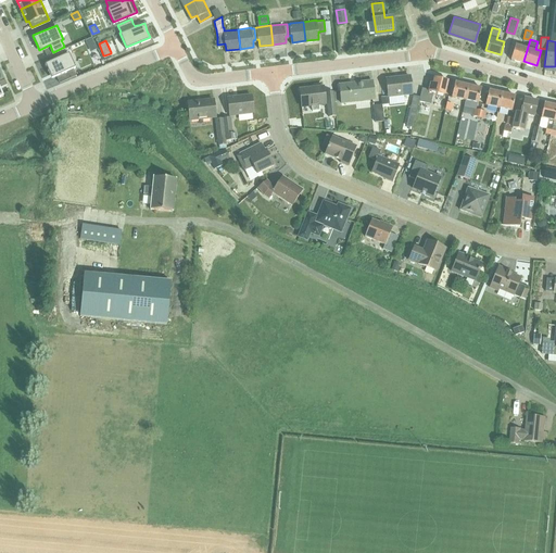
[(523,61),(528,47),(516,42),(512,58),(523,61)]
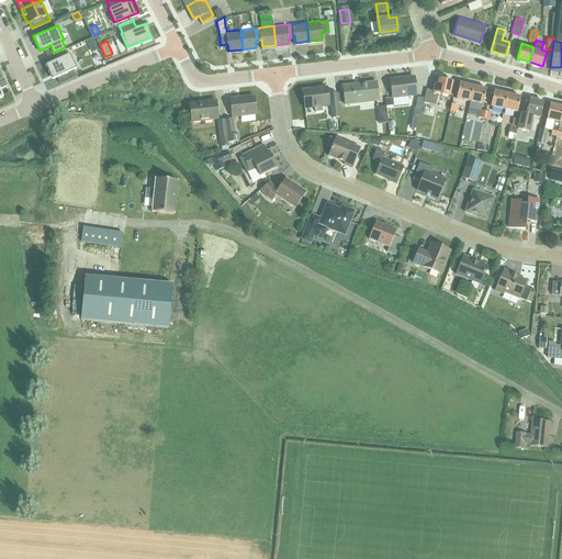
[(48,62),(45,63),(48,69),(51,73),(53,77),(55,76),(56,76),(56,75),(63,73),(67,70),(67,71),(69,76),(70,78),(77,75),(76,71),(74,67),(76,66),(72,60),(69,52),(64,55),(62,56),(52,59),(48,62)]
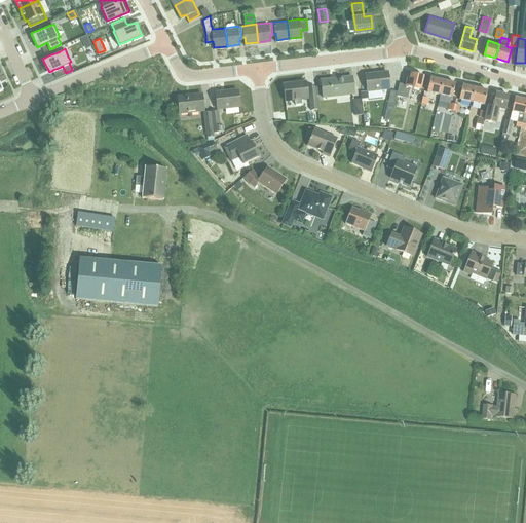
[(366,73),(368,88),(389,86),(387,70),(366,73)]
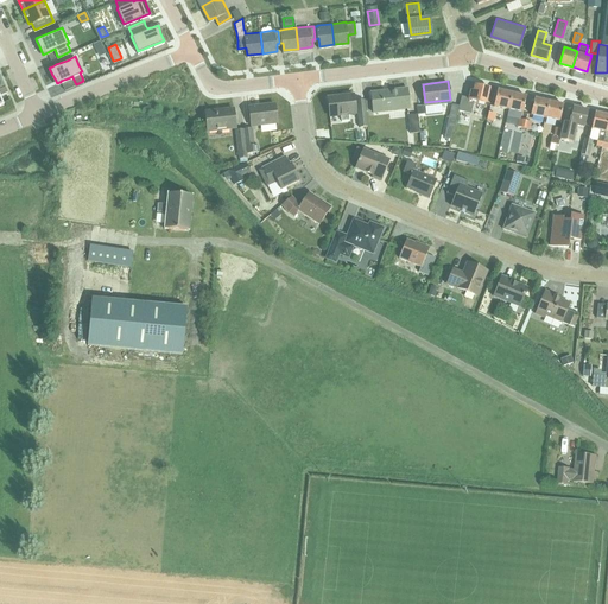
[(461,94),(458,103),(457,108),(472,112),(474,100),(486,102),(489,86),(475,82),(474,89),(470,88),(468,96),(461,94)]
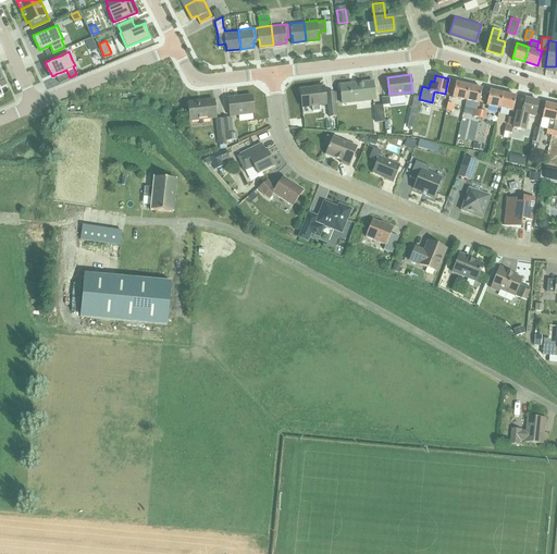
[(342,100),(375,97),(373,78),(339,83),(342,100)]
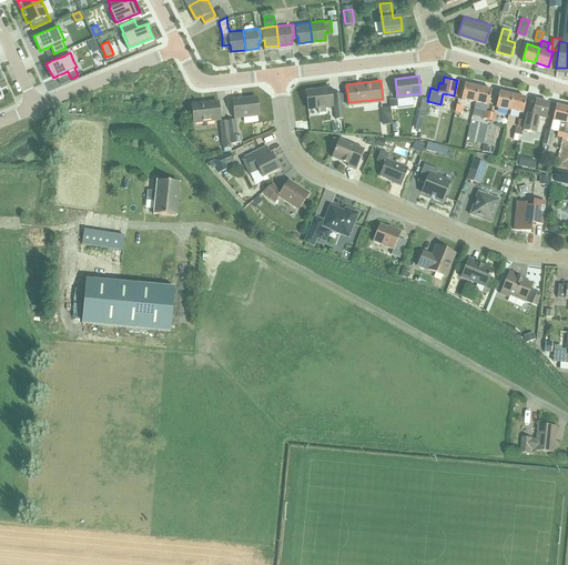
[(475,100),(478,84),(465,82),(462,97),(475,100)]
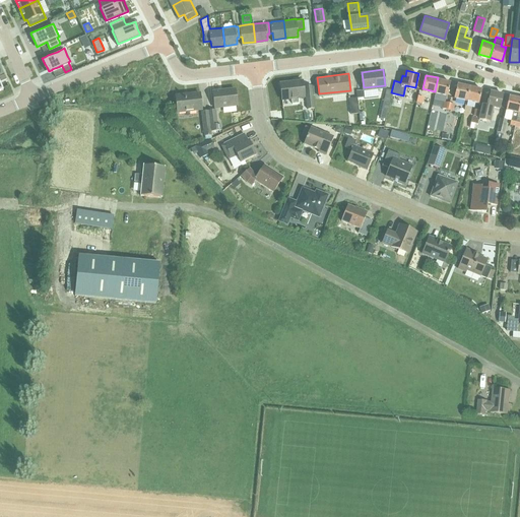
[(450,80),(438,77),(435,91),(447,94),(450,80)]
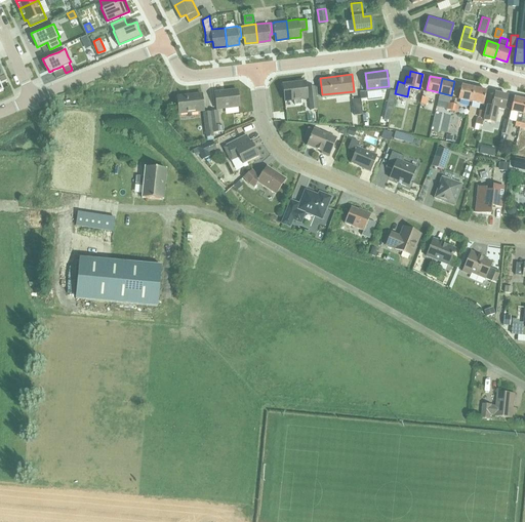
[(305,80),(283,83),(285,98),(294,97),(294,103),(301,102),(300,96),(307,95),(305,80)]
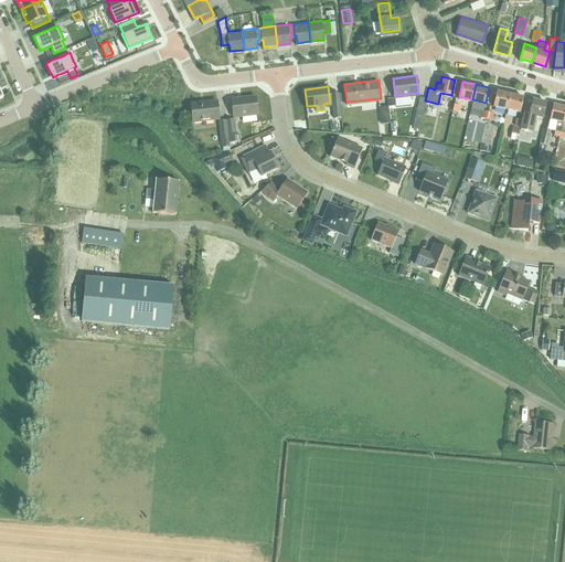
[(507,107),(510,92),(497,89),(493,104),(507,107)]
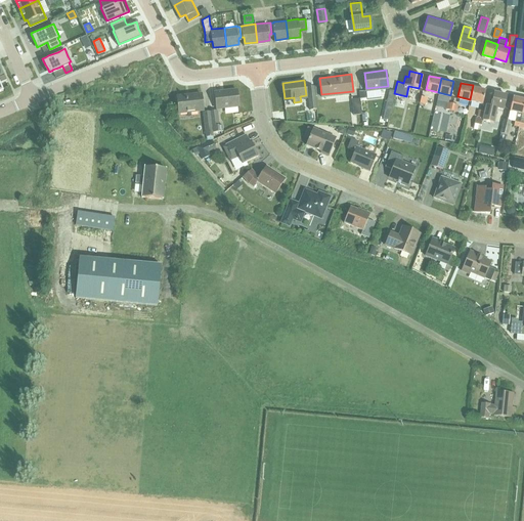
[(310,107),(316,107),(313,84),(307,85),(310,107)]
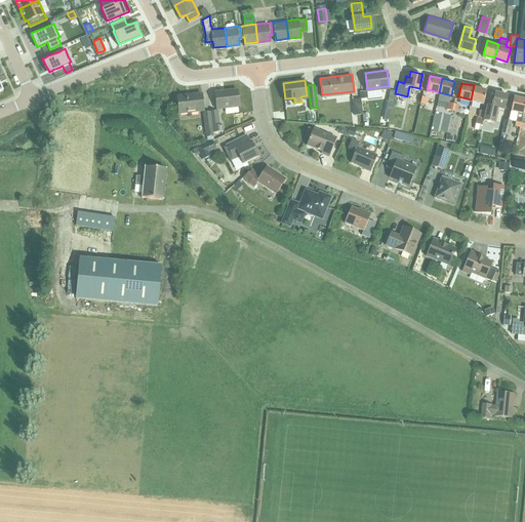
[(486,88),(474,85),(471,99),(483,103),(486,88)]
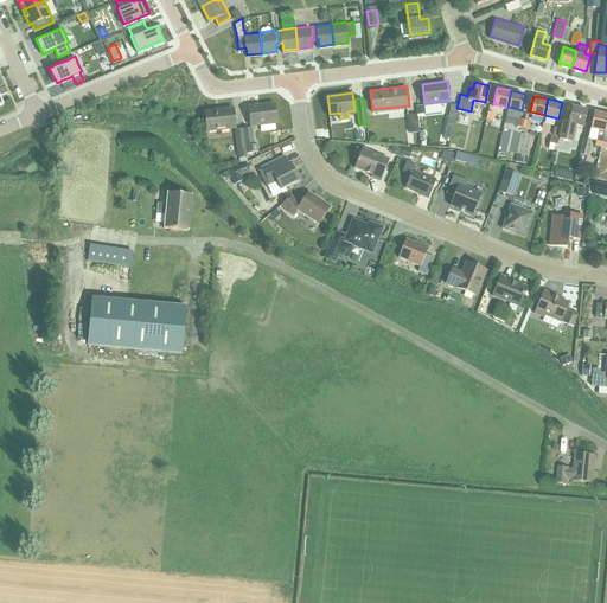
[(451,101),(446,123),(453,124),(457,108),(458,103),(454,102),(451,101)]
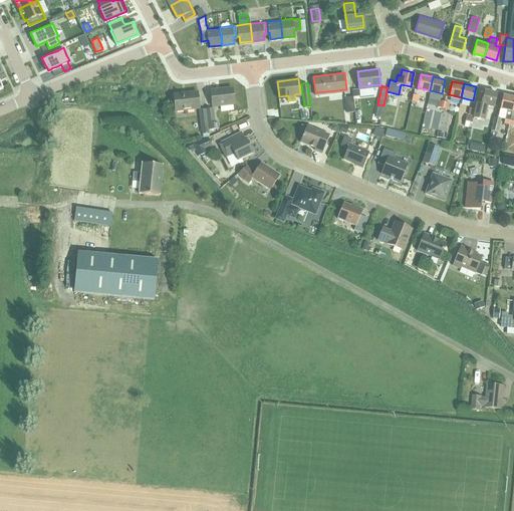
[(210,88),(212,104),(234,101),(232,86),(210,88)]
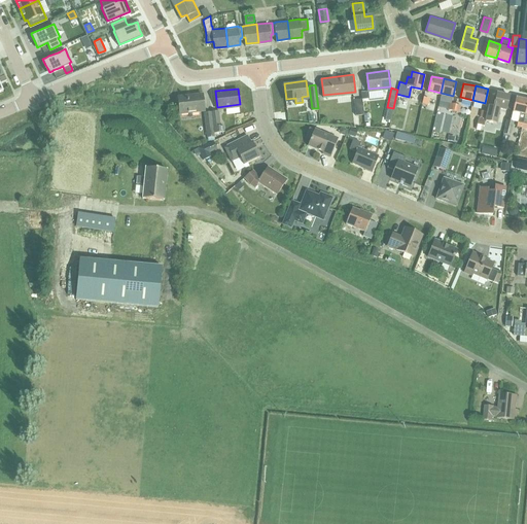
[(489,104),(487,109),(486,116),(485,118),(496,121),(499,106),(506,108),(510,94),(497,91),(494,105),(489,104)]
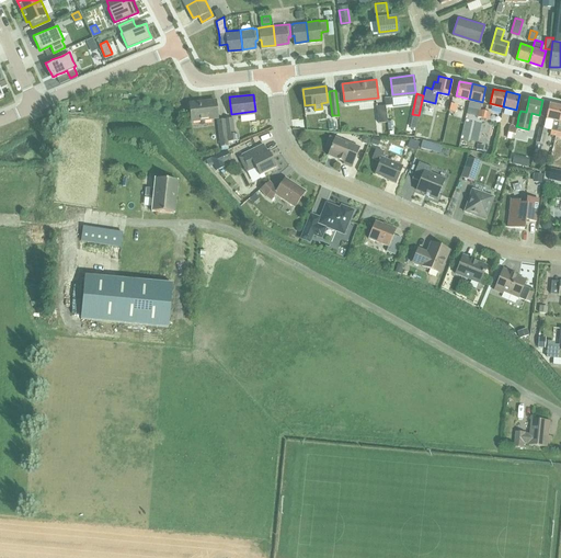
[(192,118),(217,115),(215,99),(190,101),(192,118)]
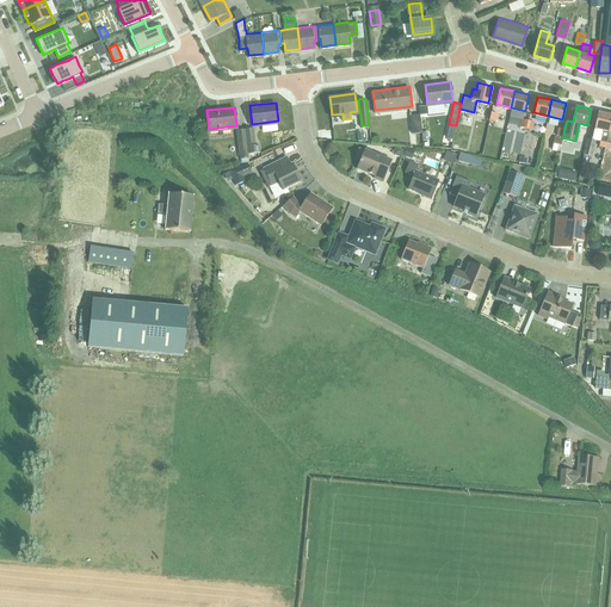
[(605,146),(610,118),(610,112),(598,111),(594,127),(602,129),(600,136),(599,143),(605,146)]
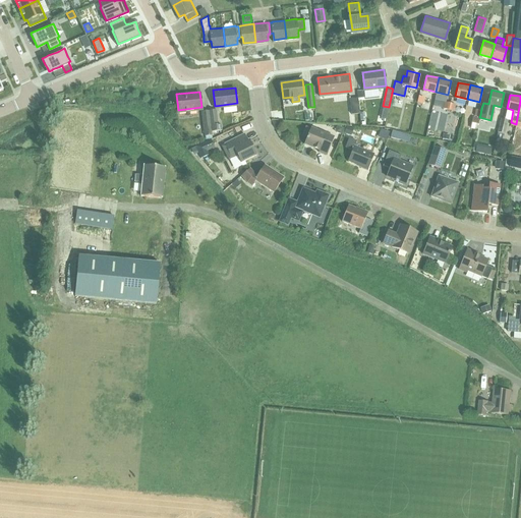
[(350,97),(351,112),(359,111),(358,96),(350,97)]
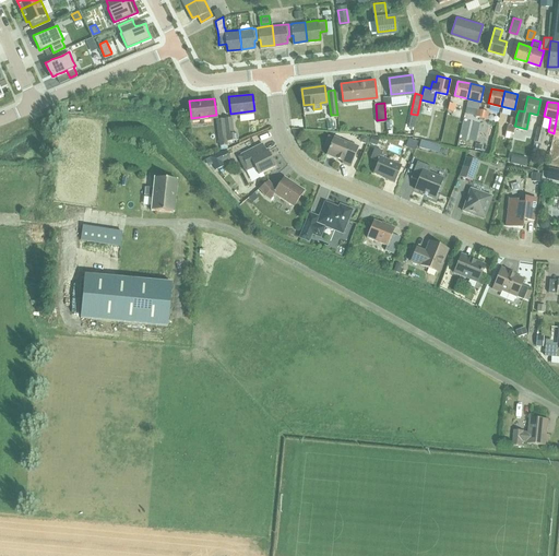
[(411,114),(408,123),(415,126),(417,115),(411,114)]
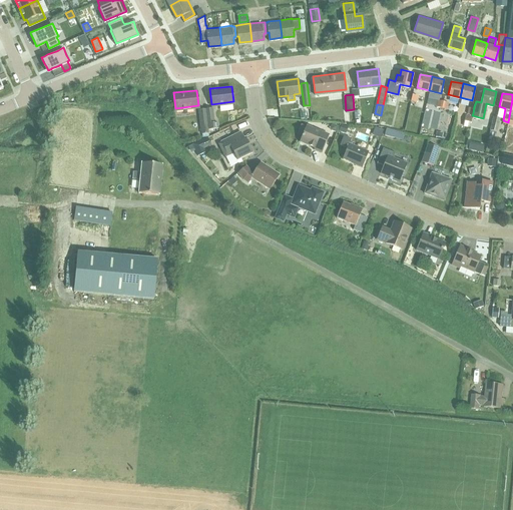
[(205,107),(208,127),(218,126),(217,120),(213,121),(212,106),(205,107)]
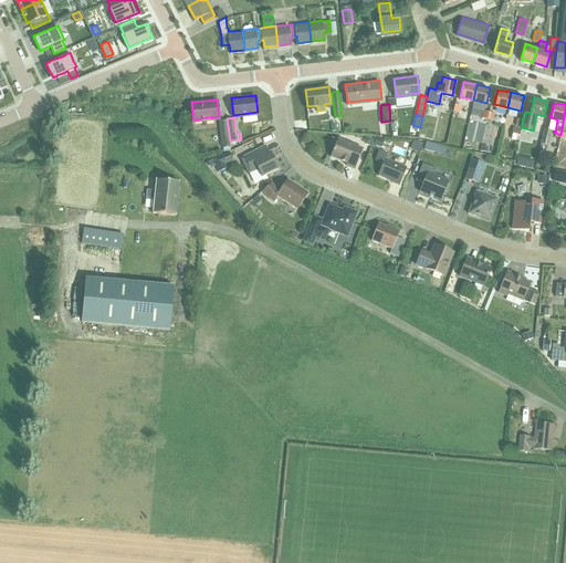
[(230,141),(227,118),(219,120),(222,146),(230,145),(229,141),(230,141)]
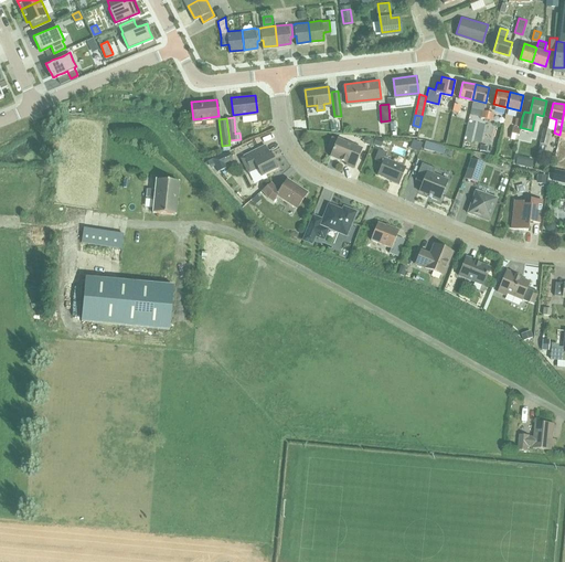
[(518,138),(520,127),(513,125),(510,137),(518,138)]
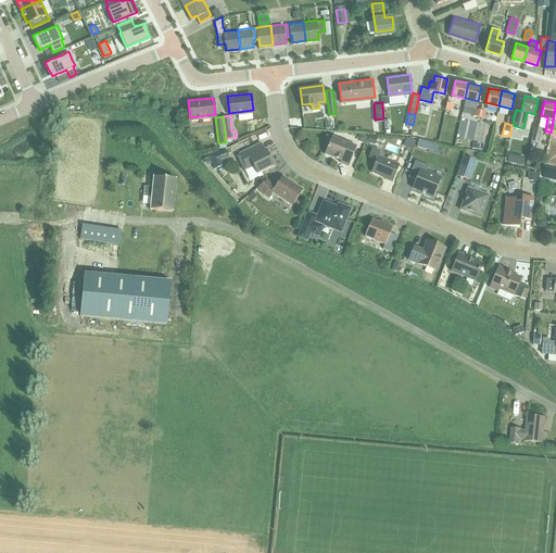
[(534,124),(531,139),(539,140),(542,126),(534,124)]
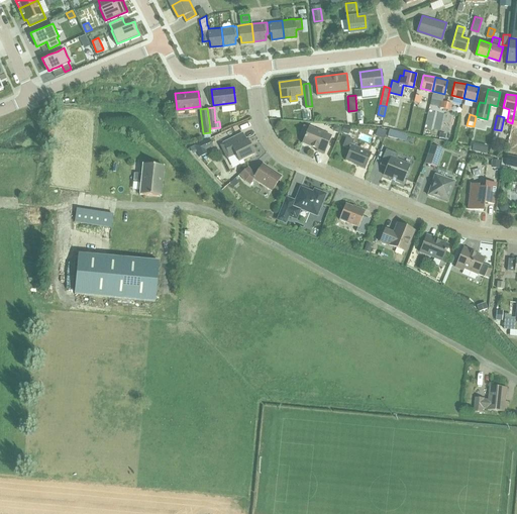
[(343,123),(341,129),(347,131),(349,125),(343,123)]
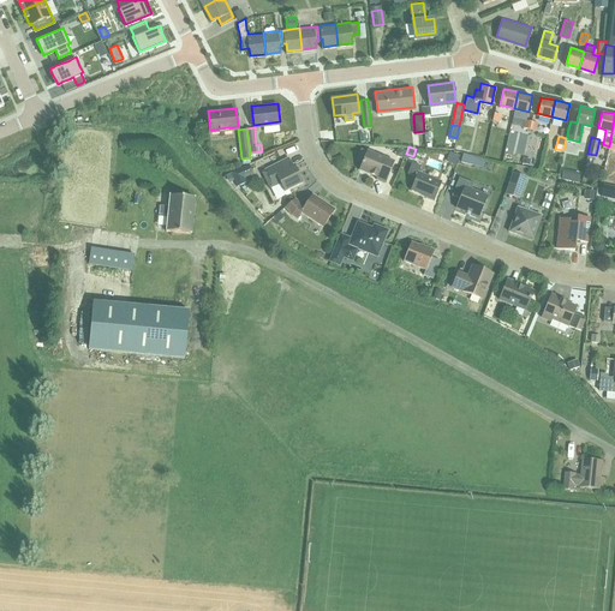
[(362,148),(358,157),(363,159),(359,167),(377,174),(376,177),(386,180),(394,159),(368,148),(366,149),(362,148)]
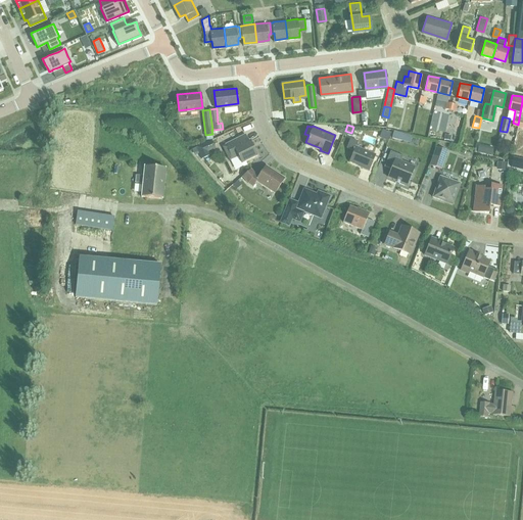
[(392,136),(400,138),(402,132),(393,129),(392,136)]
